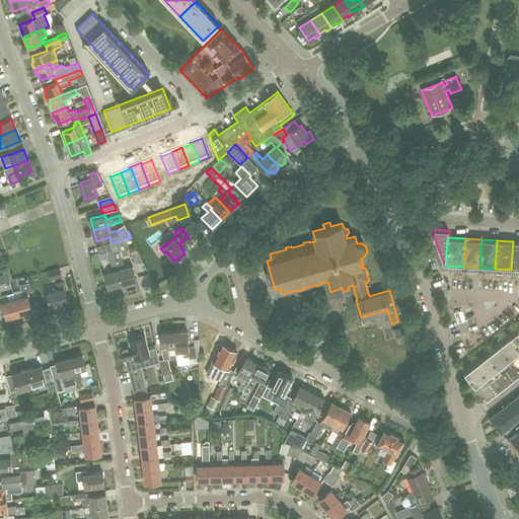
[(123,285),(118,268),(114,252),(113,253),(112,247),(110,243),(97,246),(99,252),(106,250),(113,272),(104,275),(108,289),(123,285)]
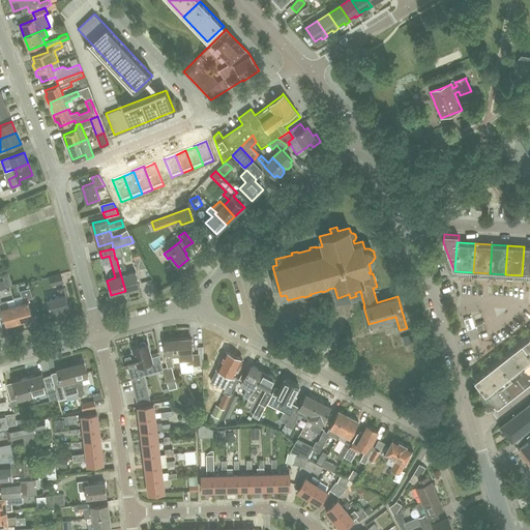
[(140,287),(136,272),(127,274),(122,257),(121,257),(119,252),(114,253),(115,259),(116,258),(120,273),(125,291),(140,287)]
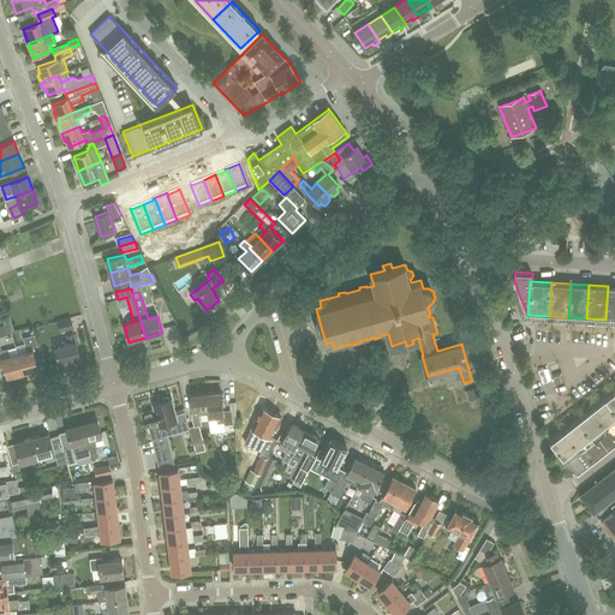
[(167,312),(163,299),(156,302),(160,315),(167,312)]
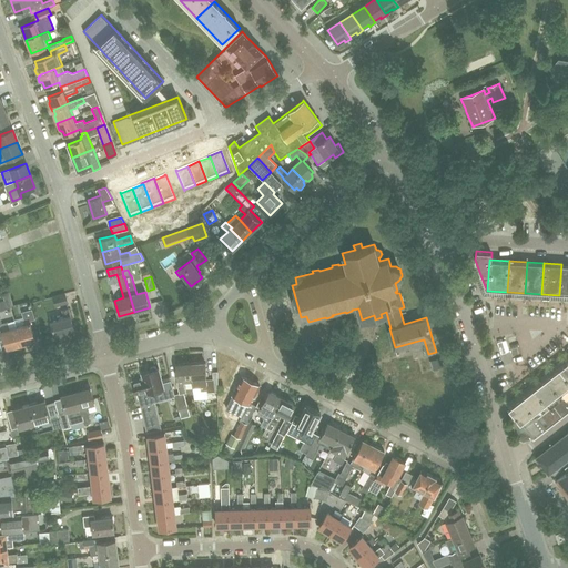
[(0,301),(0,310),(13,306),(9,291),(2,293),(4,300),(0,301)]
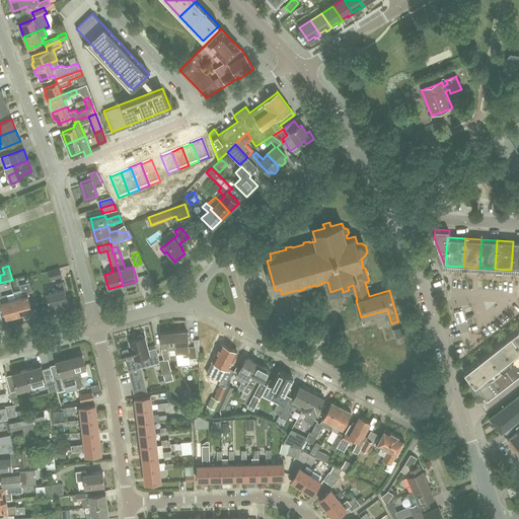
[(50,277),(61,274),(59,268),(49,271),(50,277)]
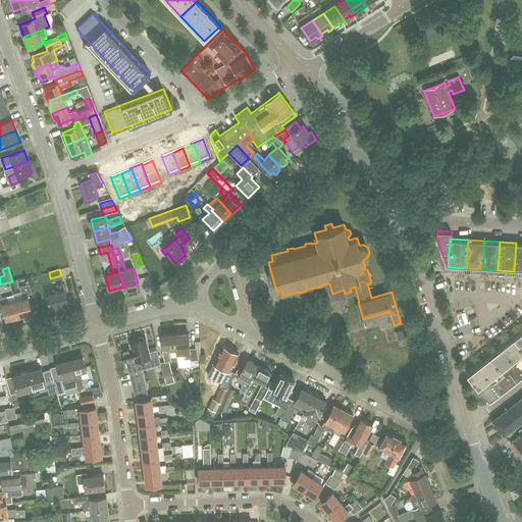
[(46,294),(50,308),(68,303),(62,282),(57,284),(59,291),(46,294)]
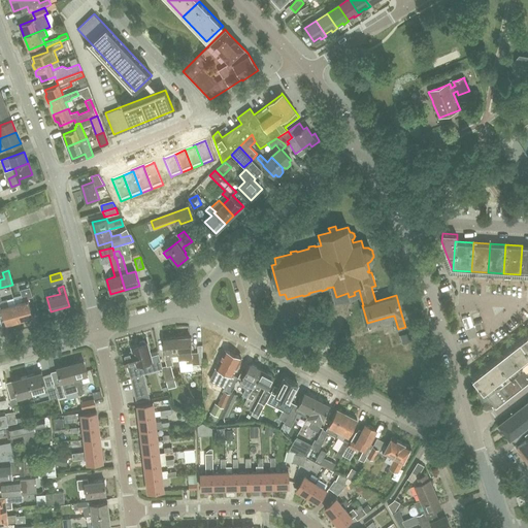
[(33,317),(28,300),(27,298),(32,297),(30,288),(20,290),(24,302),(15,304),(20,320),(33,317)]
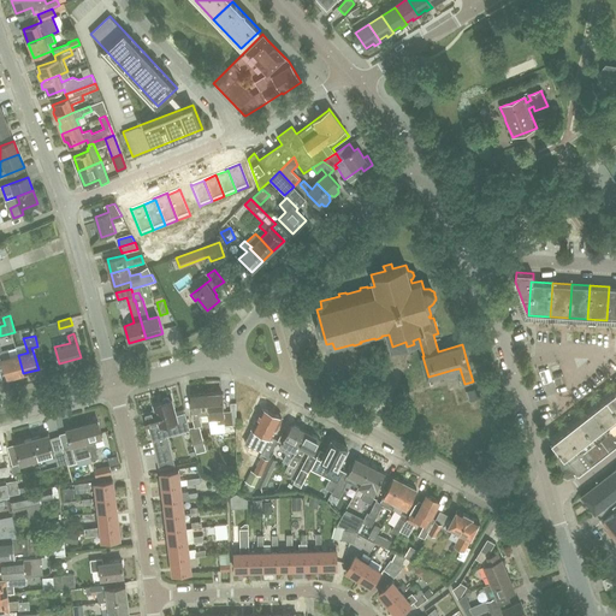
[(9,378),(23,373),(18,355),(9,357),(7,353),(3,354),(0,343),(0,363),(4,363),(9,378)]
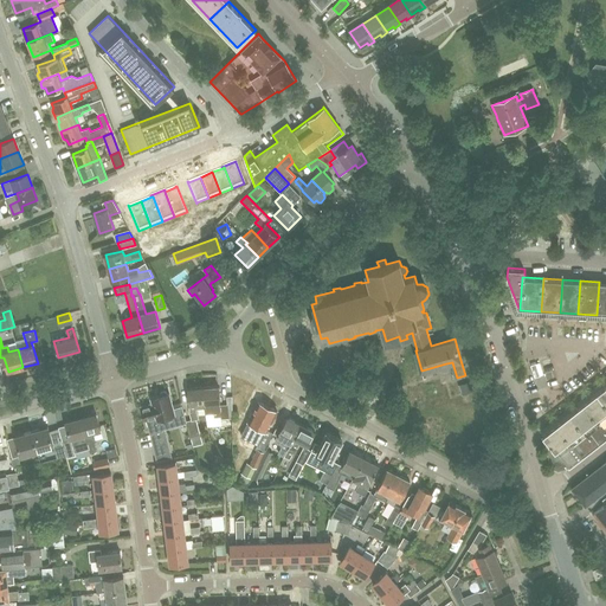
[(537,385),(548,382),(542,363),(532,366),(537,385)]
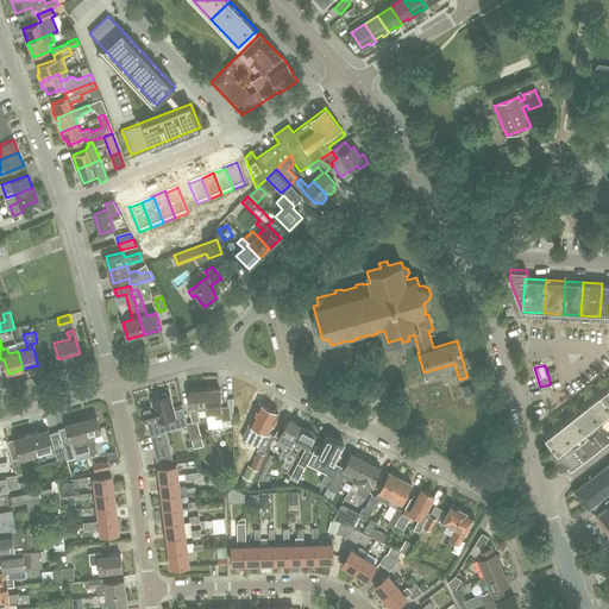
[(472,384),(460,388),(463,397),(476,394),(472,384)]
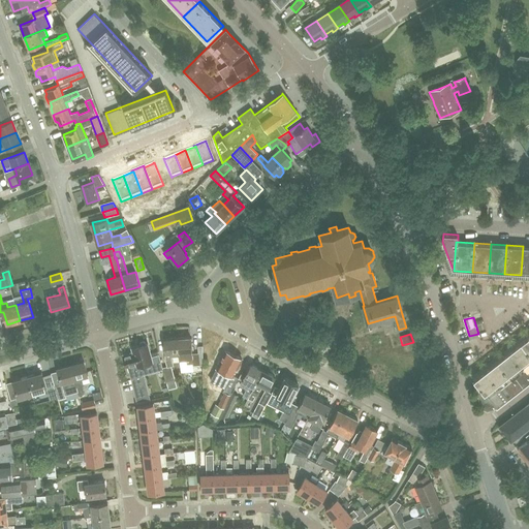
[(528,383),(528,335),(473,380),(474,381),(473,382),(481,408),(487,411),(496,408),(497,409),(509,400),(508,399),(528,383)]
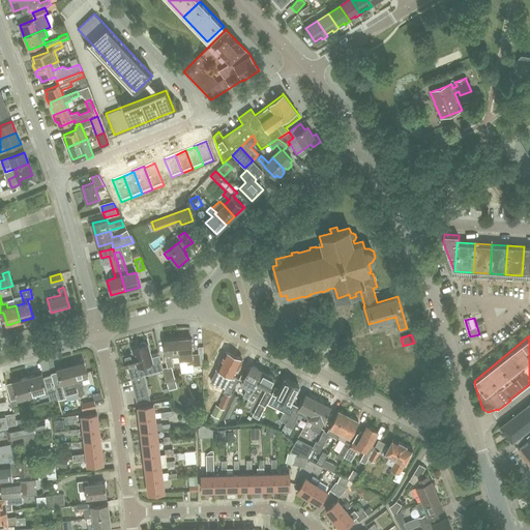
[(193,364),(193,354),(190,337),(178,339),(179,357),(179,361),(186,360),(186,364),(193,364)]
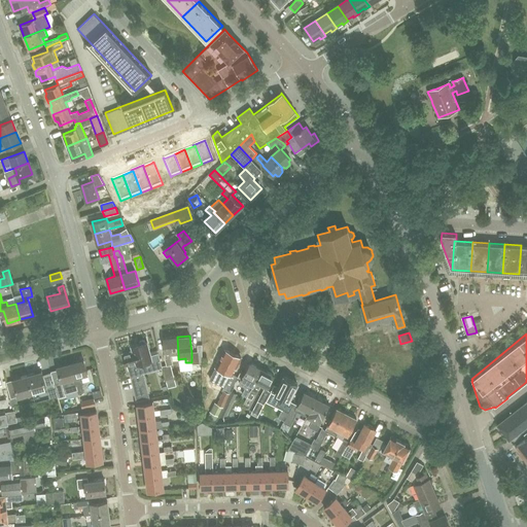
[(177,354),(177,355),(178,355),(177,337),(164,338),(165,356),(166,363),(161,364),(161,365),(164,378),(172,376),(169,363),(172,362),(170,356),(170,354),(177,354)]
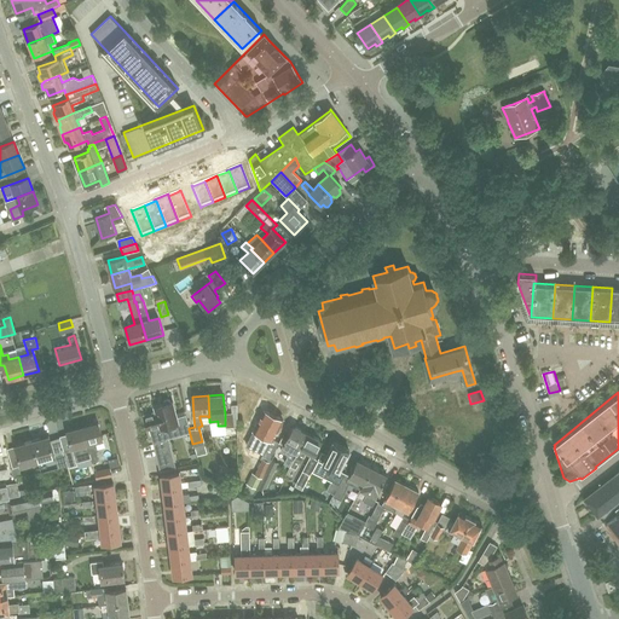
[(161,427),(179,421),(173,401),(172,401),(171,400),(168,399),(166,400),(163,401),(163,404),(155,408),(156,412),(145,415),(149,429),(151,428),(155,443),(166,439),(161,427)]
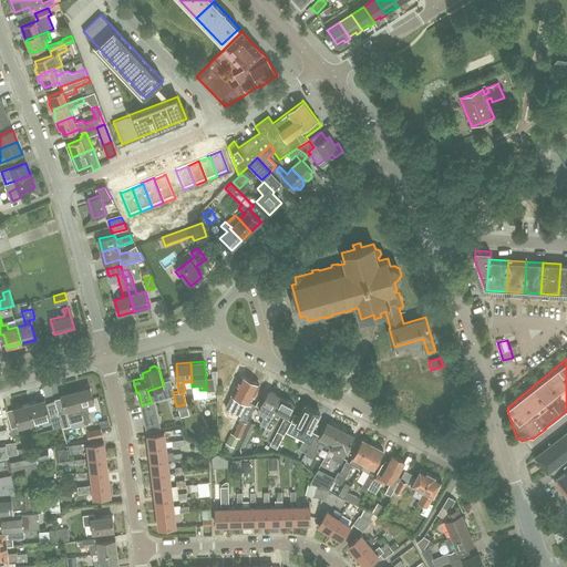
[(233,394),(238,397),(236,401),(232,399),(227,409),(244,416),(249,403),(250,403),(259,384),(241,375),(233,394)]
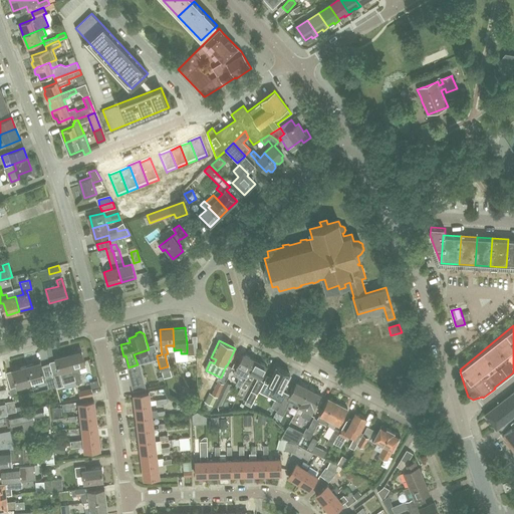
[(85,364),(81,350),(68,354),(74,377),(76,383),(82,382),(80,374),(81,374),(79,366),(85,364)]
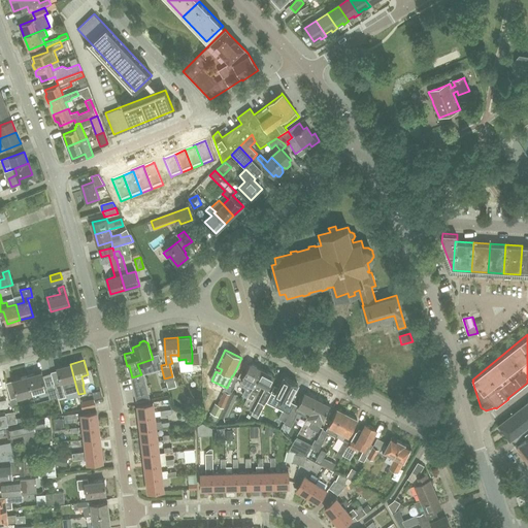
[(76,388),(70,364),(57,367),(61,382),(54,384),(55,387),(57,394),(58,398),(66,396),(65,391),(76,388)]
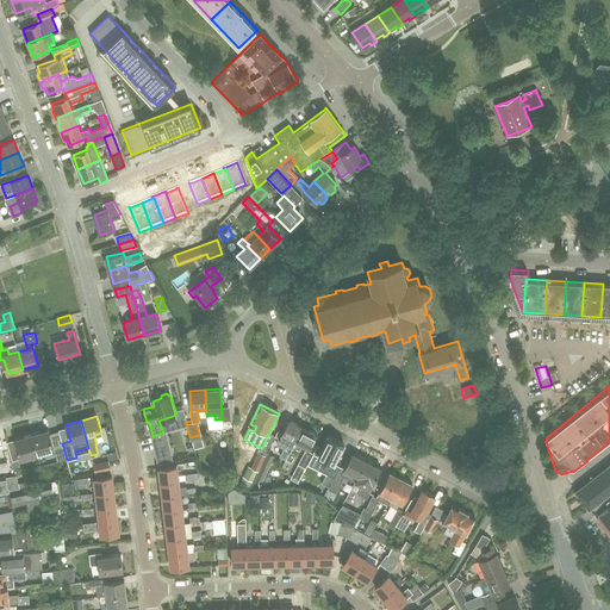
[(280,456),(287,460),(303,427),(290,421),(280,439),(286,442),(280,456)]
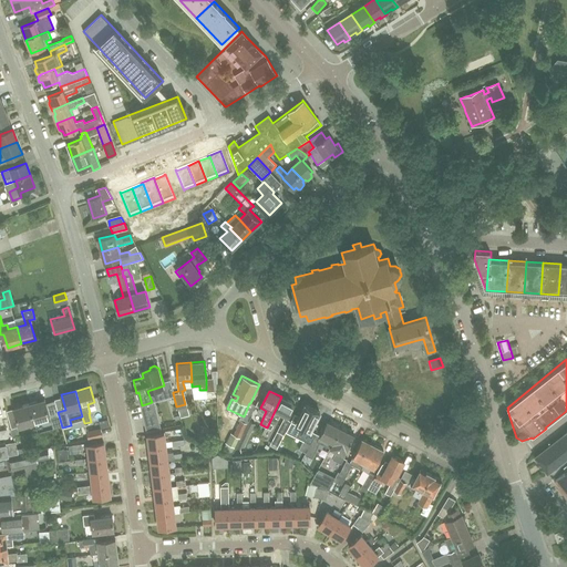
[(280,413),(288,416),(295,403),(281,397),(267,428),(270,429),(274,423),(275,424),(280,413)]
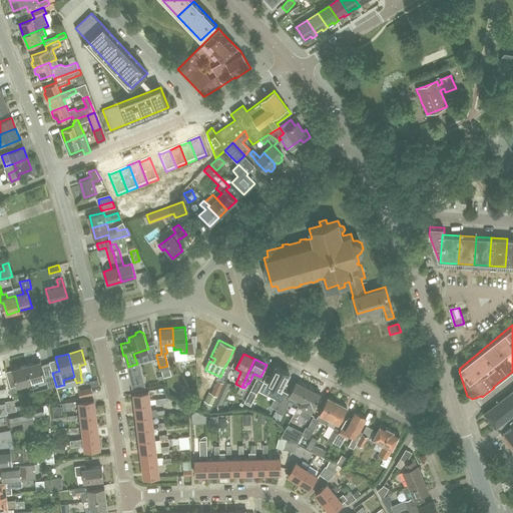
[(45,378),(40,361),(26,365),(31,382),(45,378)]
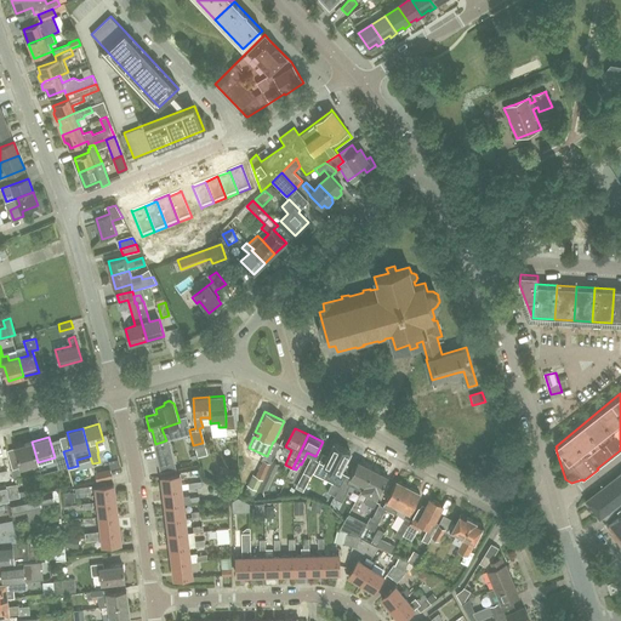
[(166,440),(155,444),(154,444),(161,472),(176,469),(169,440),(166,440)]
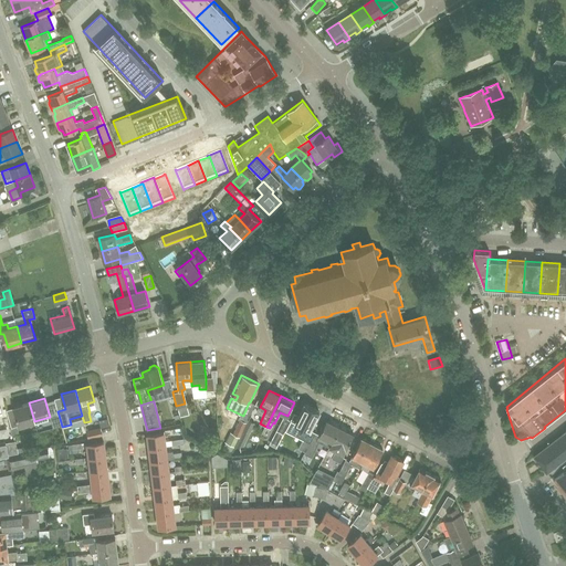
[(34,421),(29,402),(14,407),(19,426),(34,421)]
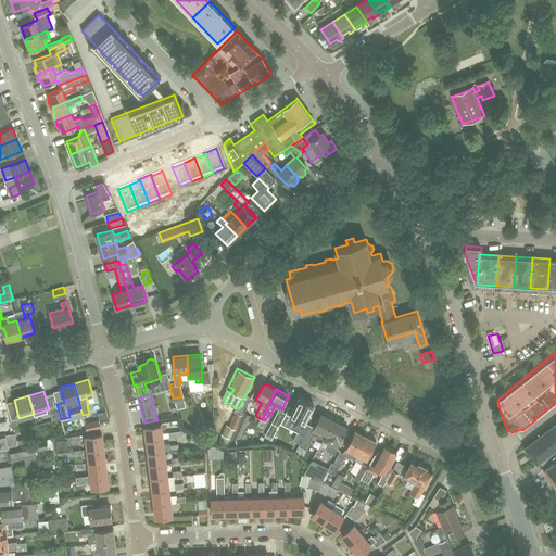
[(304,424),(313,404),(300,397),(290,417),(297,420),(291,430),(298,433),(293,442),(301,445),(310,426),(304,424)]
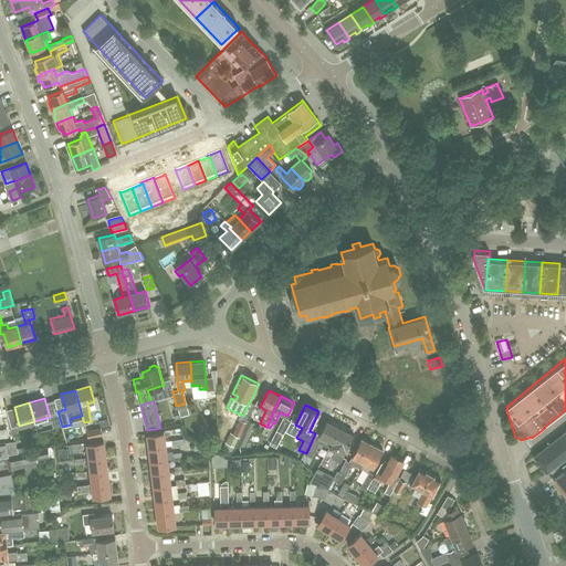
[(54,425),(61,422),(59,415),(52,416),(54,425)]
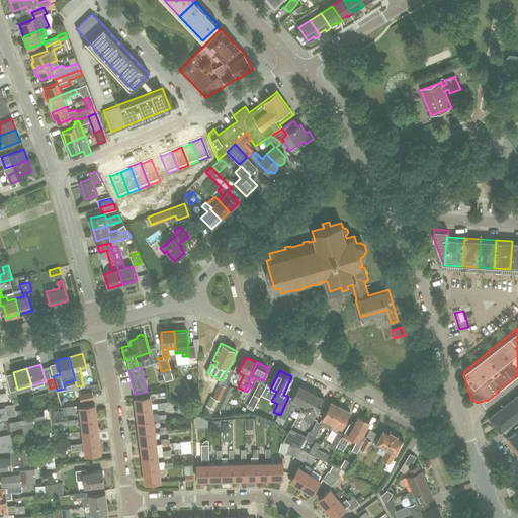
[(228,398),(234,384),(228,381),(226,386),(223,395),(228,398)]
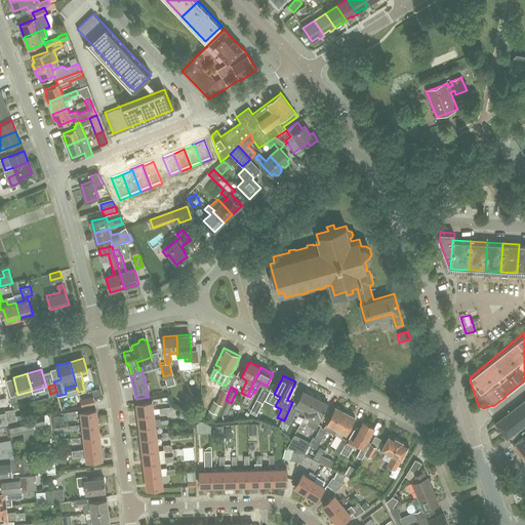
[(270,391),(264,388),(256,400),(263,403),(270,391)]
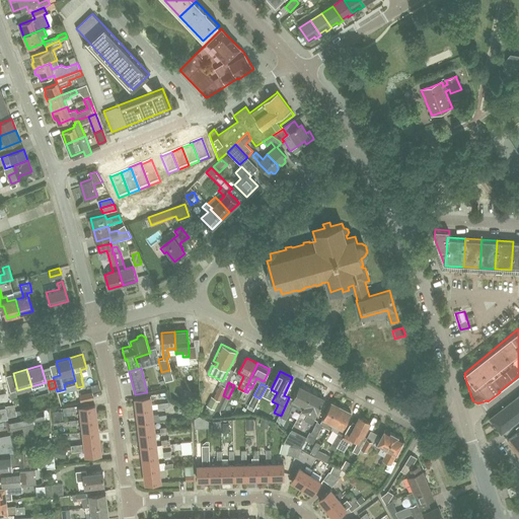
[(223,395),(226,387),(220,384),(214,398),(211,397),(207,405),(216,410),(223,395)]
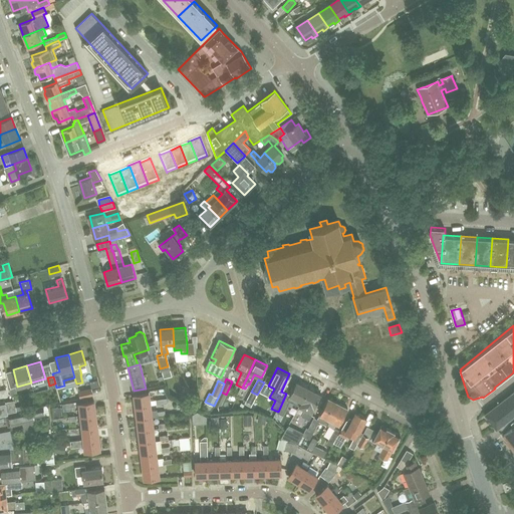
[(291,407),(295,398),(302,402),(308,388),(296,381),(289,396),(286,394),(278,412),(277,413),(282,415),(287,405),(291,407)]
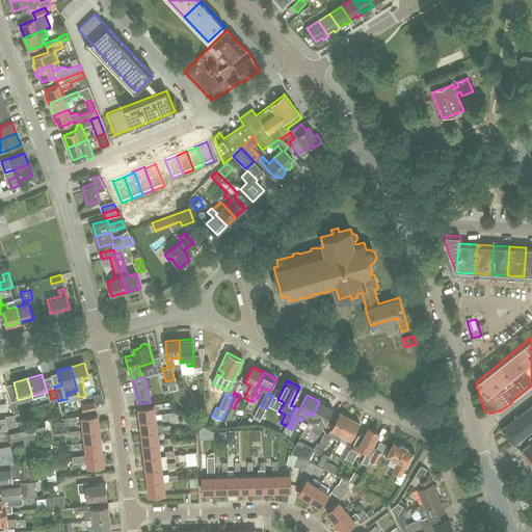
[(18,408),(16,401),(9,403),(11,410),(18,408)]
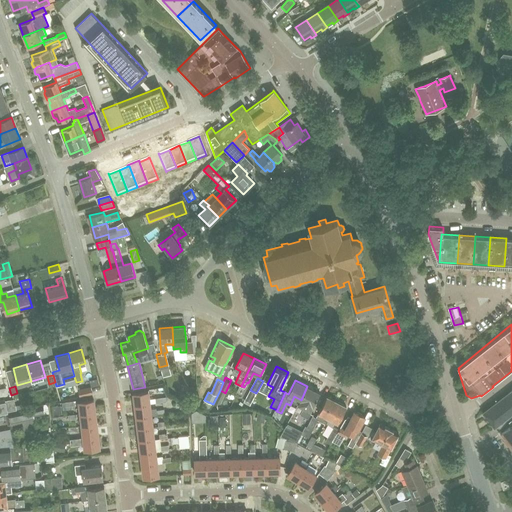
[(313,406),(320,393),(307,386),(301,400),(298,404),(299,404),(298,405),(304,408),(300,415),(308,419),(311,414),(309,413),(310,411),(313,406)]
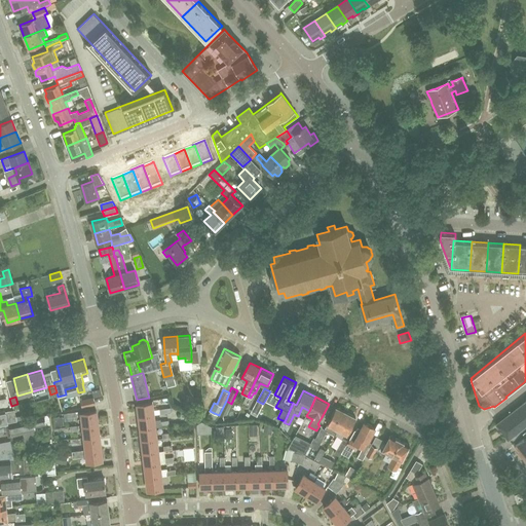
[(94,404),(91,398),(80,400),(82,407),(94,404)]
